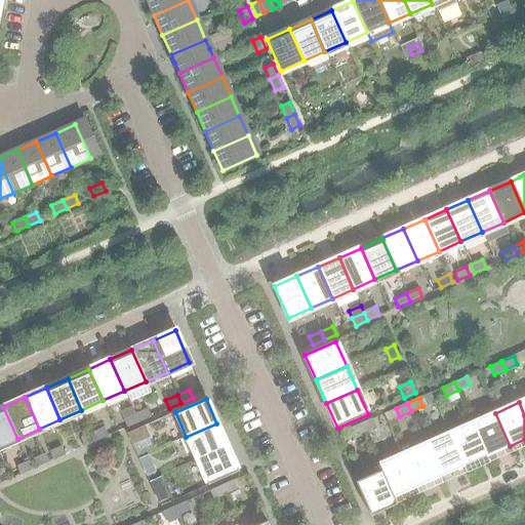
[(0,407),(0,445),(17,439),(3,407),(0,407)]
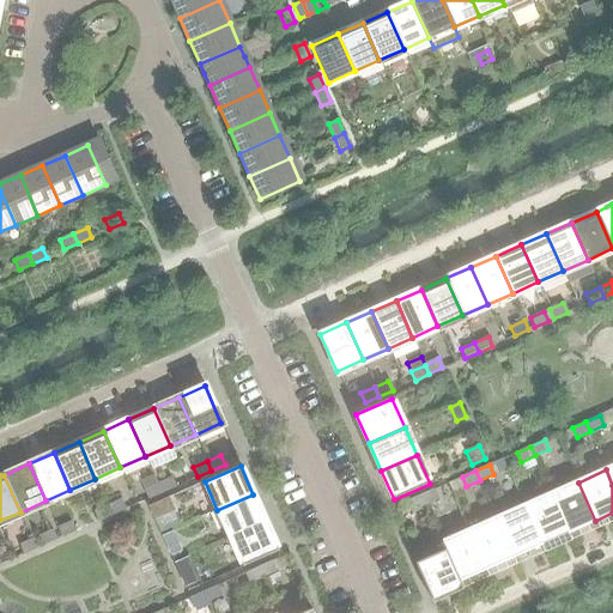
[(140,481),(144,490),(157,484),(153,475),(140,481)]
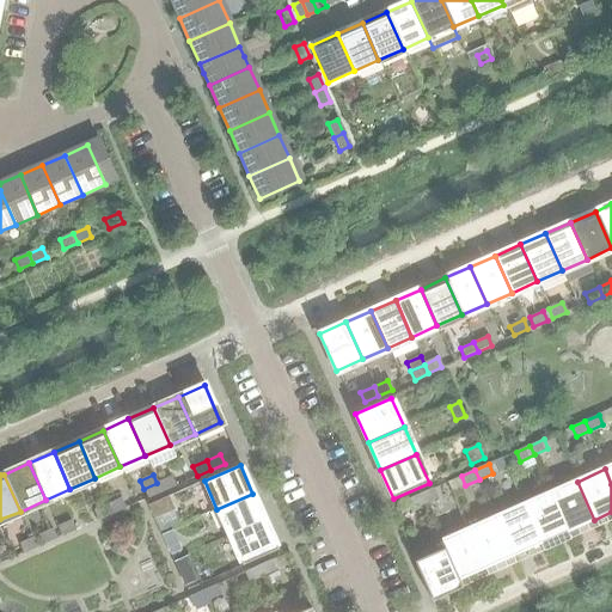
[(171,477),(157,483),(161,493),(175,487),(171,477)]
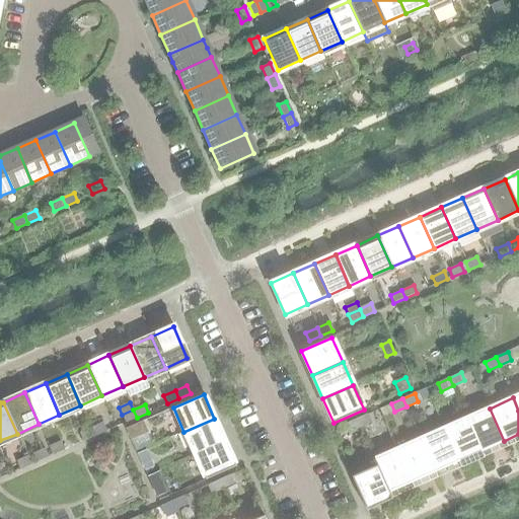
[(490,409),(466,419),(480,451),(504,441),(490,409)]
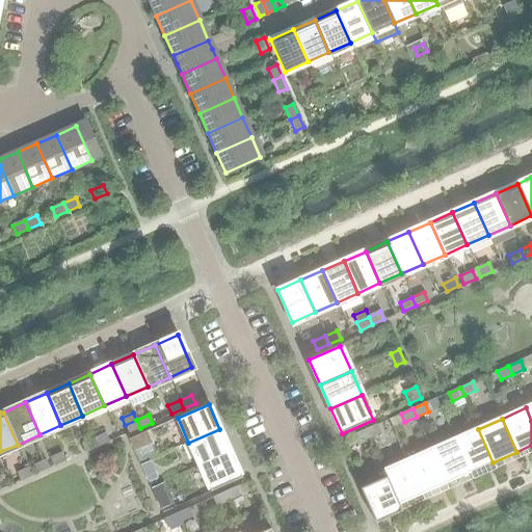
[(128,433),(140,428),(136,420),(125,425),(128,433)]
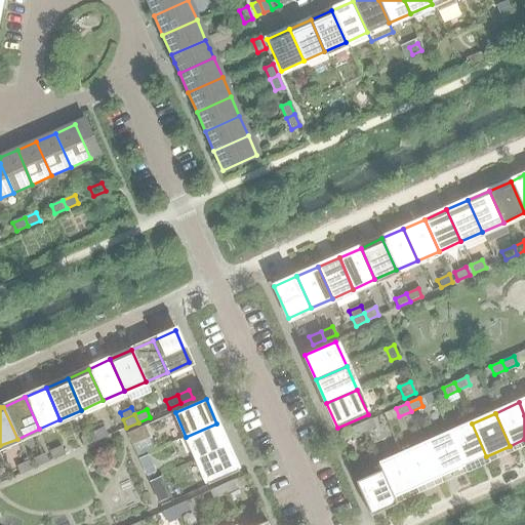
[(371,418),(360,423),(364,432),(375,427),(371,418)]
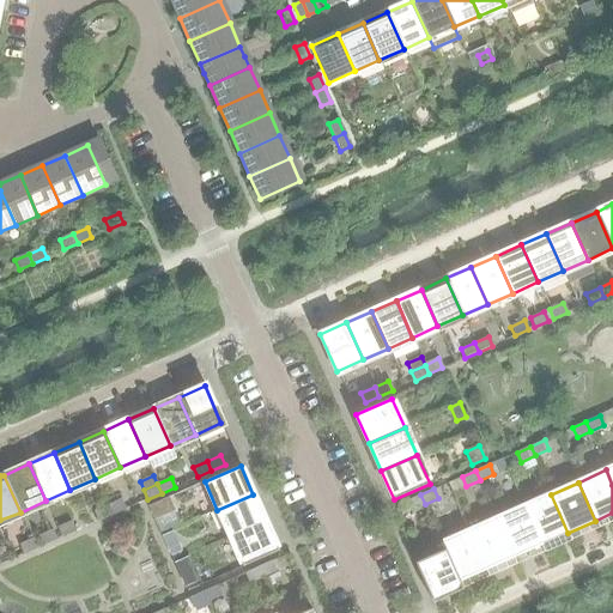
[(217,510),(230,538),(266,522),(253,495),(217,510)]
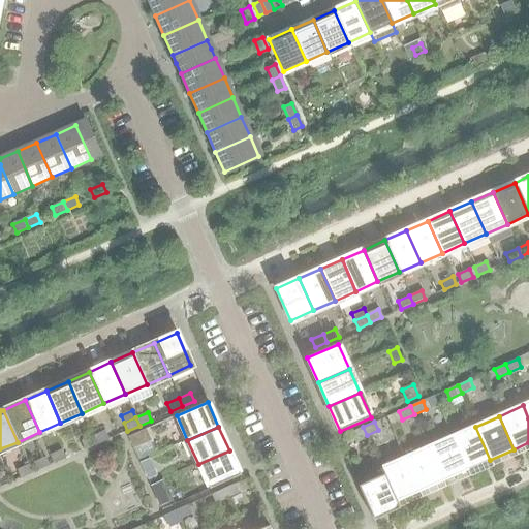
[(367,435),(363,427),(351,433),(354,440),(367,435)]
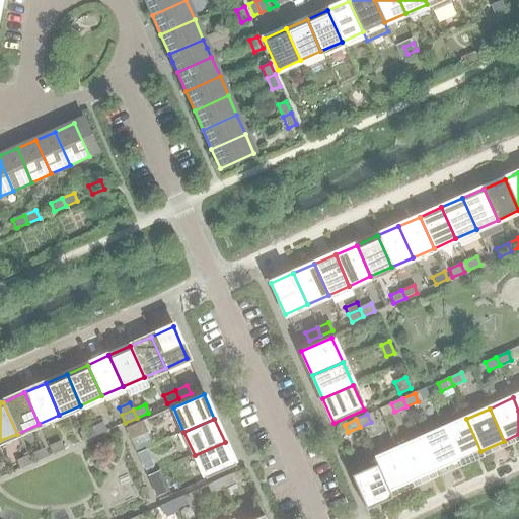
[(457,461),(480,451),(466,419),(443,429),(457,461)]
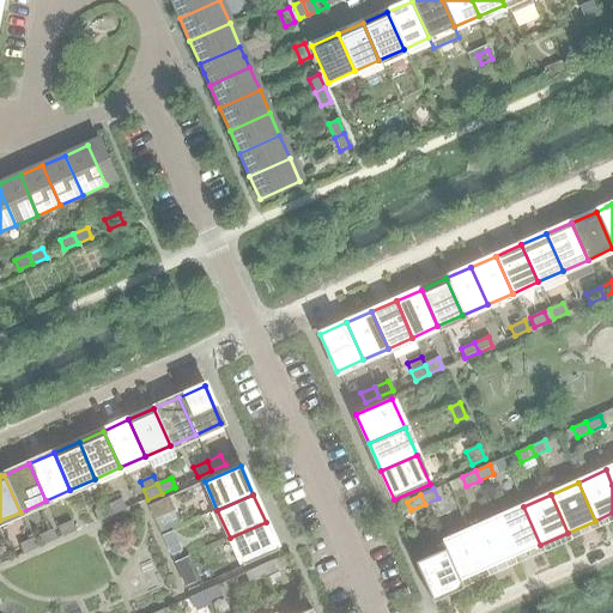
[(167,498),(149,507),(155,520),(173,511),(167,498)]
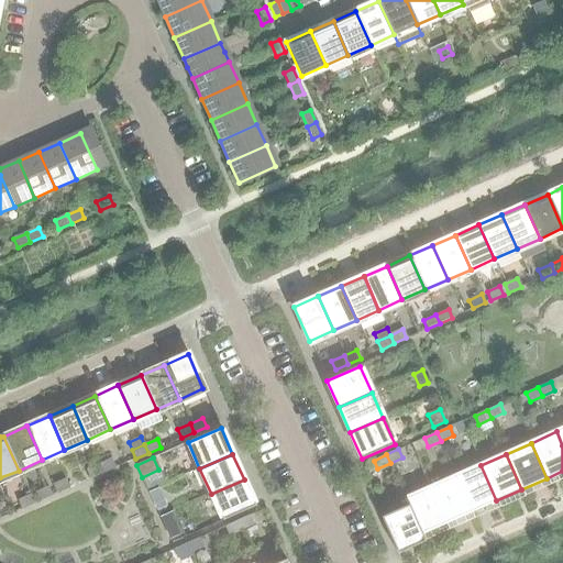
[(111,459),(98,464),(102,473),(114,467),(111,459)]
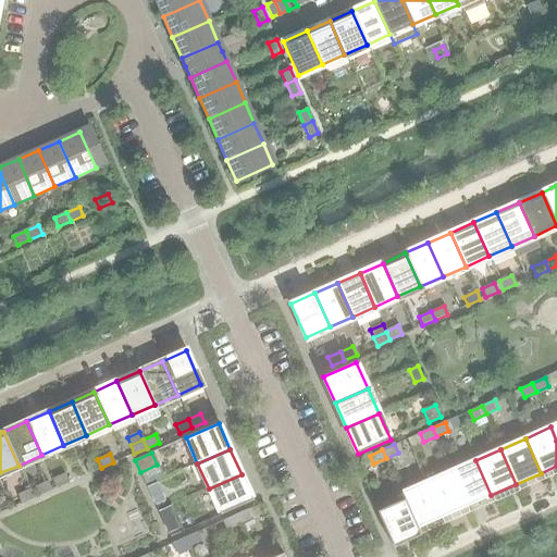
[(101,468),(97,459),(85,466),(88,473),(101,468)]
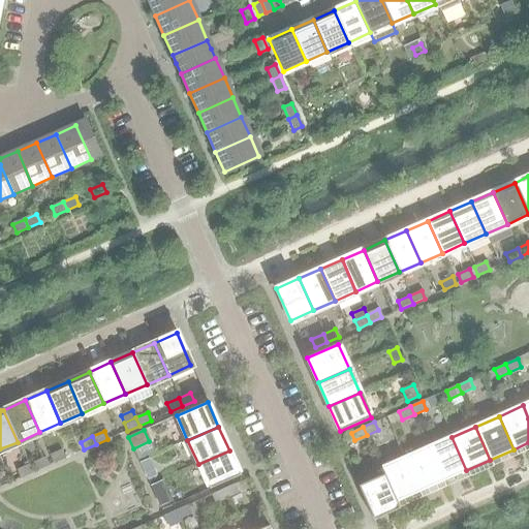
[(452,437),(428,448),(442,481),(466,470),(452,437)]
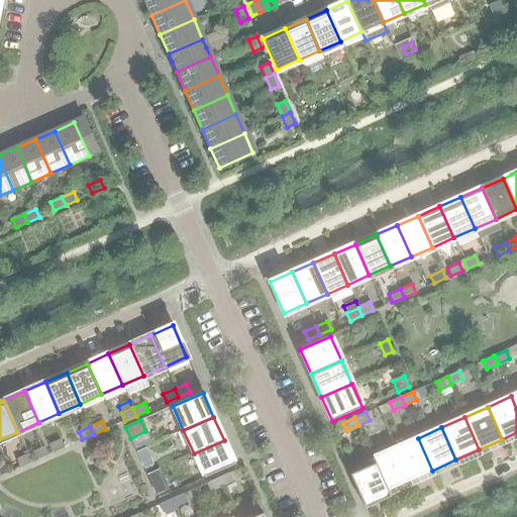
[(409,481),(432,471),(418,438),(395,448),(409,481)]
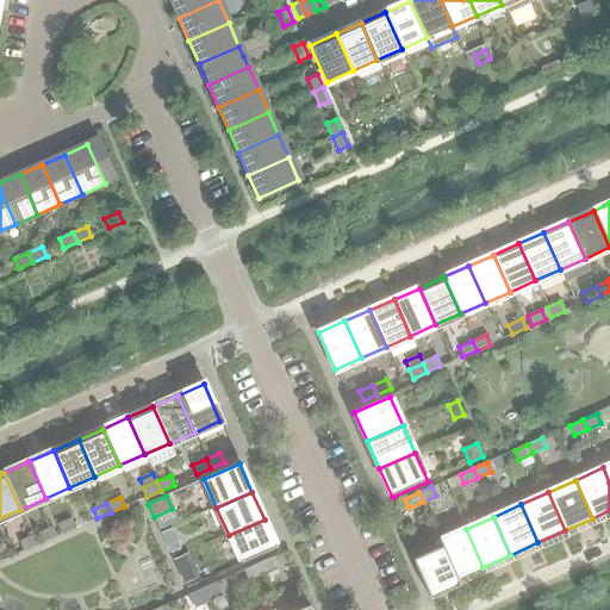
[(56,526),(61,535),(74,529),(70,520),(56,526)]
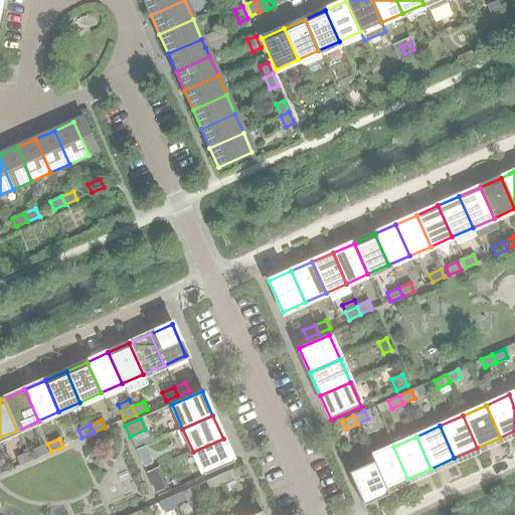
[(233,463),(223,439),(193,452),(203,476),(233,463)]
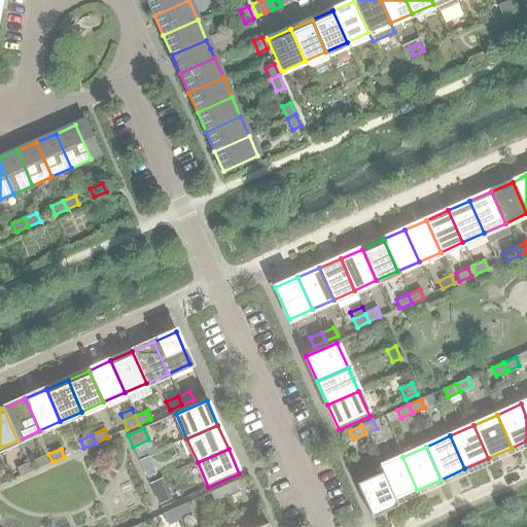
[(32,461),(36,469),(48,464),(44,456),(32,461)]
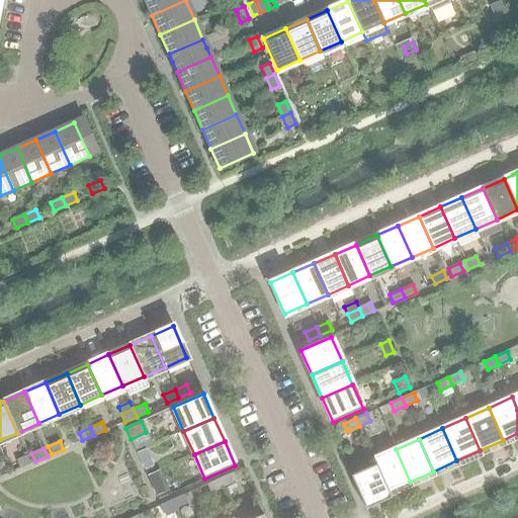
[(371,460),(373,465),(374,465),(386,492),(389,491),(410,482),(396,449),(371,460)]
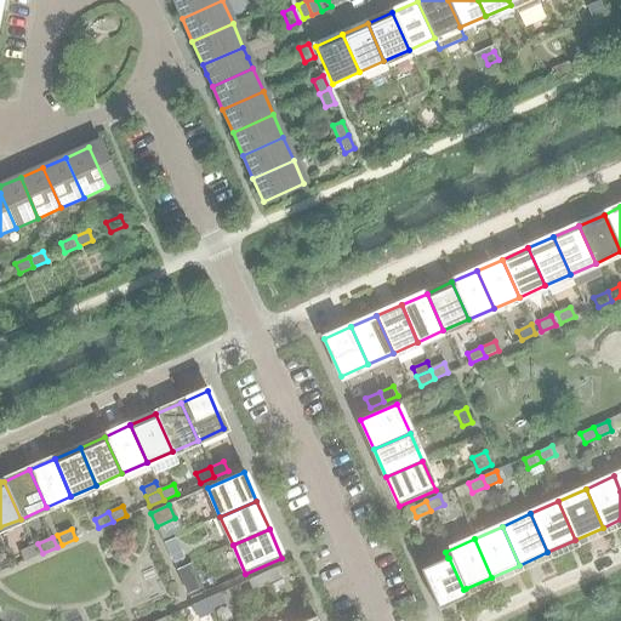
[(18,552),(23,562),(38,556),(33,546),(18,552)]
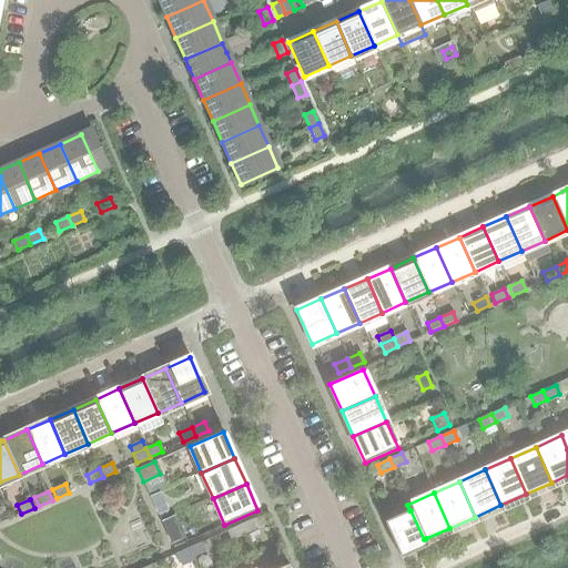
[(168,510),(163,501),(154,505),(158,515),(168,510)]
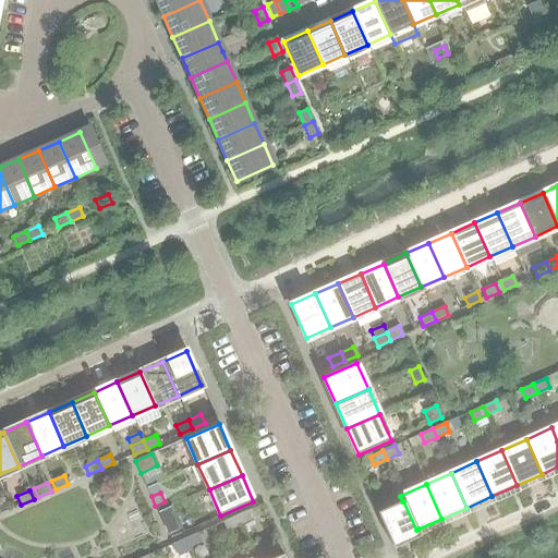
[(106,494),(99,502),(107,508),(113,499),(106,494)]
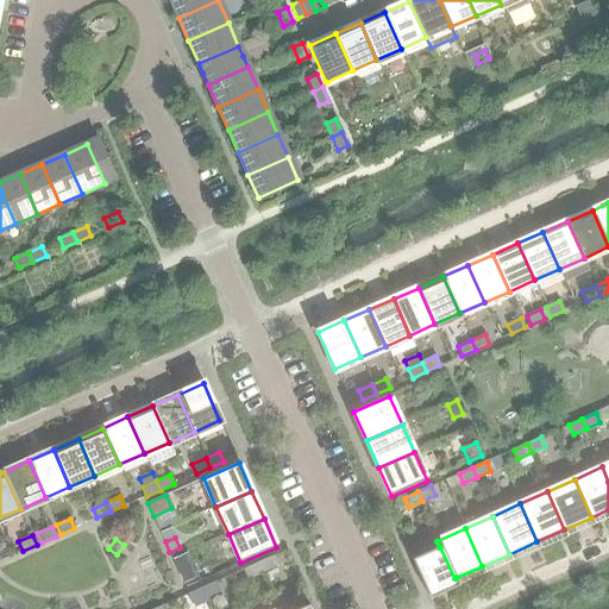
[(460,585),(457,577),(454,578),(440,547),(439,547),(412,559),(419,575),(416,576),(416,577),(419,576),(429,600),(460,585)]
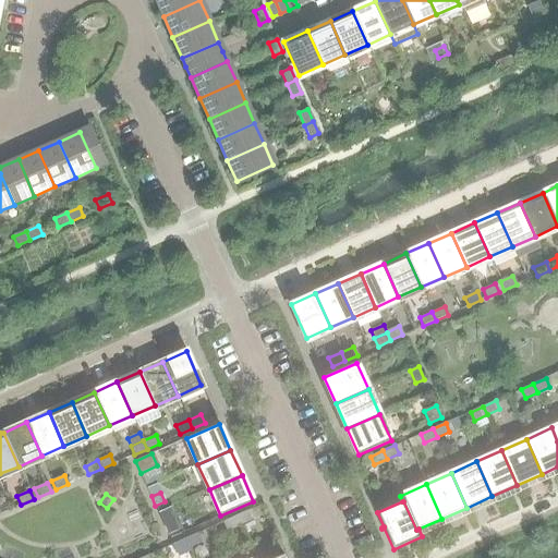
[(172,507),(159,512),(169,534),(181,529),(172,507)]
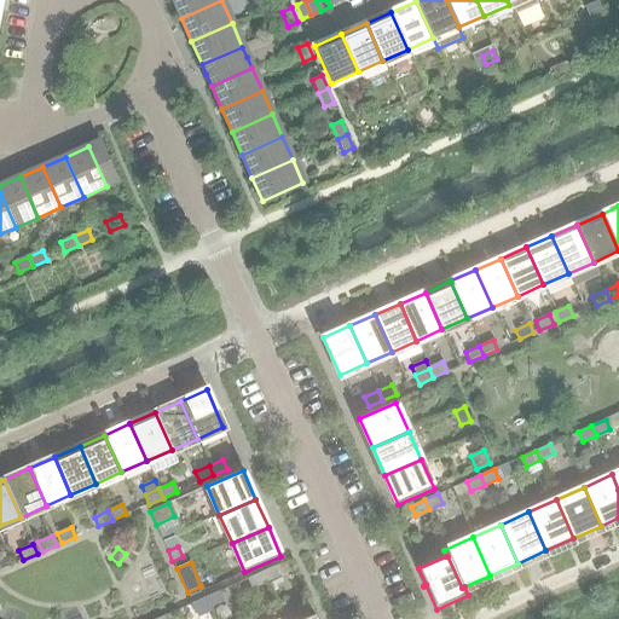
[(275,567),(261,573),(265,583),(278,577),(275,567)]
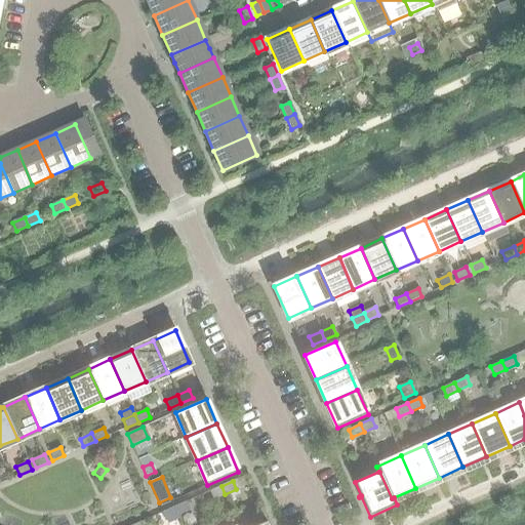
[(225,494),(221,486),(209,491),(213,499),(225,494)]
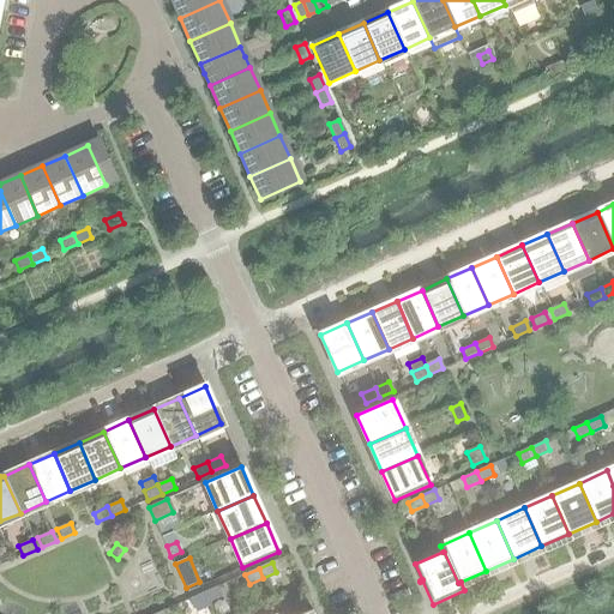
[(203,594),(208,603),(221,597),(217,588),(203,594)]
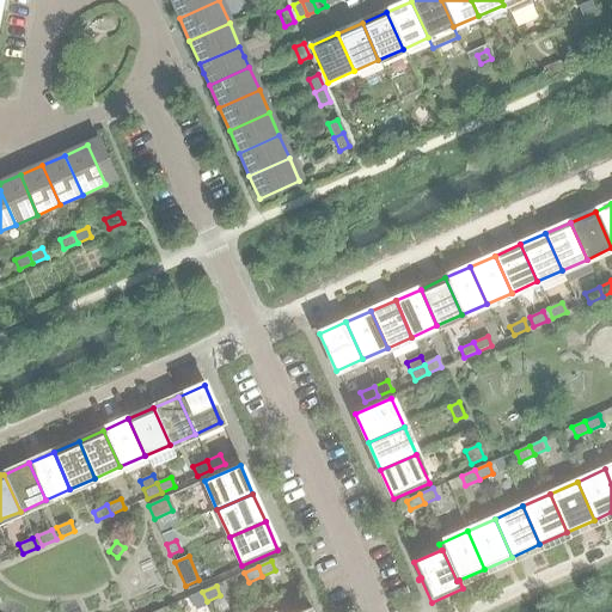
[(207,601),(202,592),(189,598),(193,607),(207,601)]
